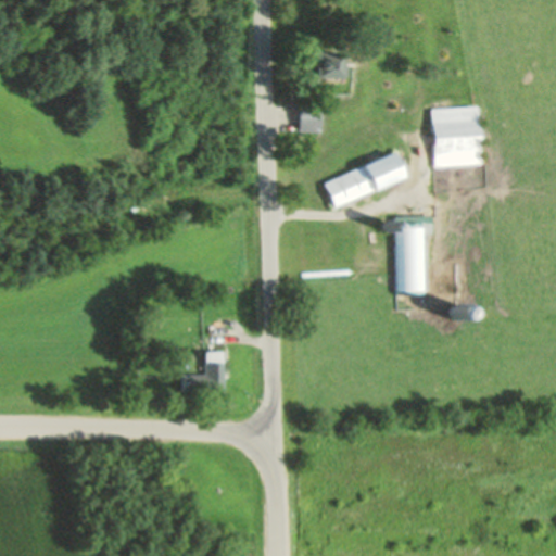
[(305,50),(337,51),(336,77),(305,76),(305,50)]
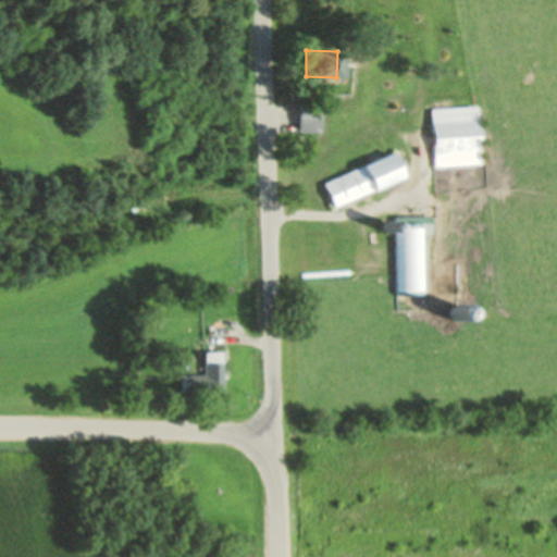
[(298,101),(296,132),(317,133),(319,102),(298,101)]
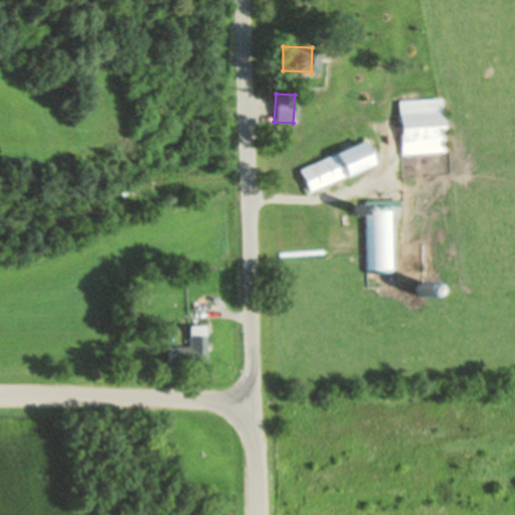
[(398,100),(402,154),(444,151),(440,98),(398,100)]
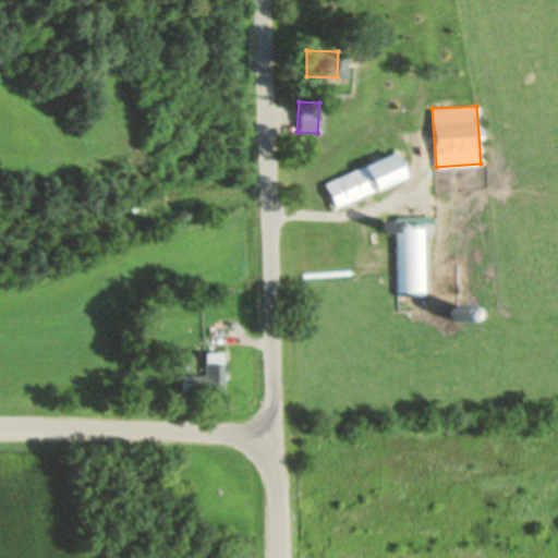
[(389,153),(323,183),(335,208),(401,178),(389,153)]
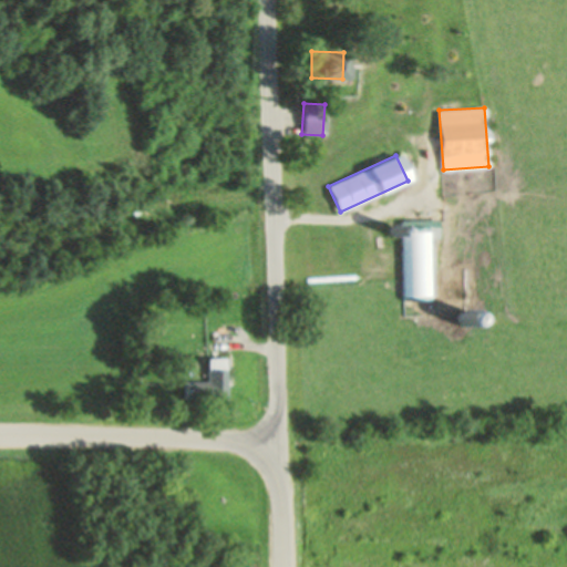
[(402,226),(405,317),(433,316),(431,236),(437,236),(437,225),(402,226)]
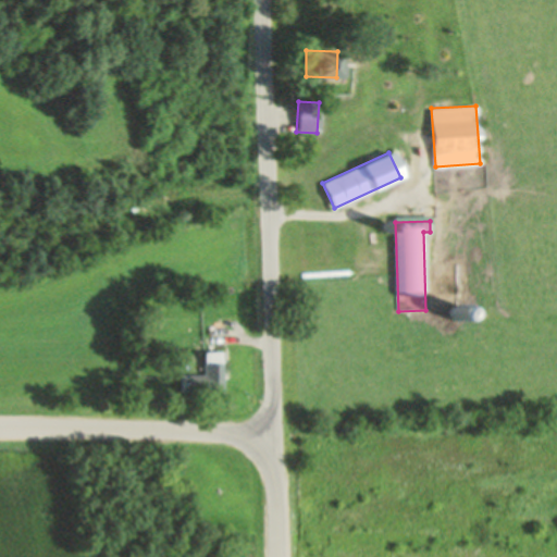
[(220,351),(221,391),(180,391),(180,375),(202,375),(202,351),(220,351)]
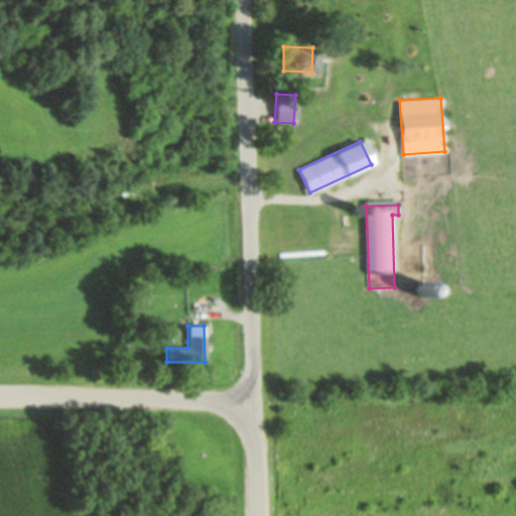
All buildings are outlined.
